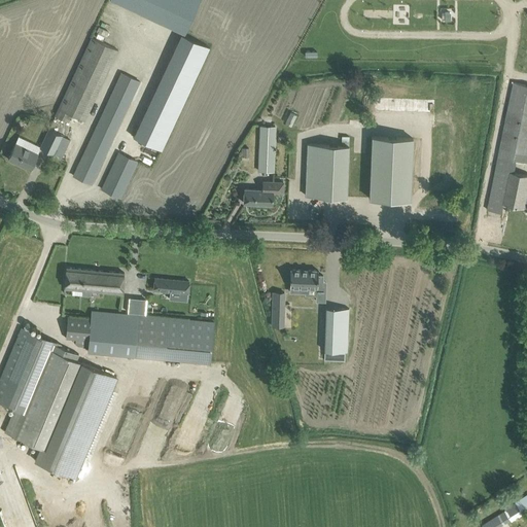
[(111,0),(184,34),(200,0),(111,0)]
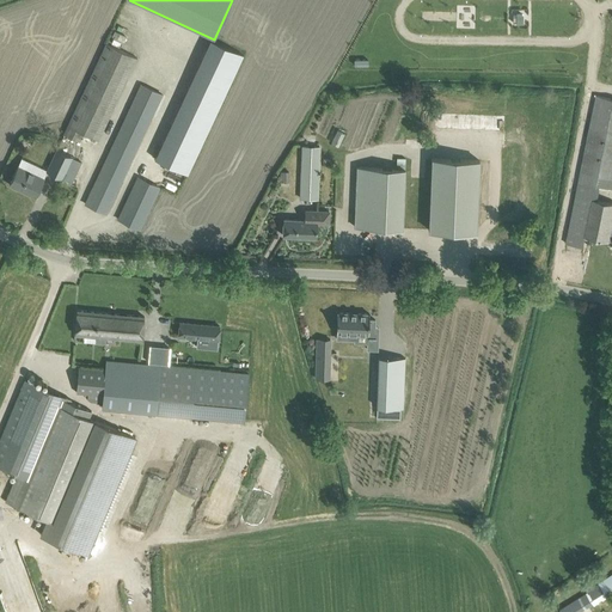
[(210,40),(154,159),(164,163),(188,173),(243,55),(214,41),(210,40)]
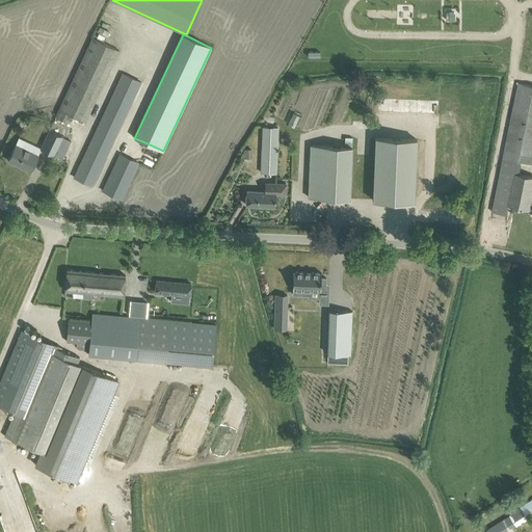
[(91,37),(55,116),(68,124),(72,116),(85,122),(110,68),(118,50),(91,37)]
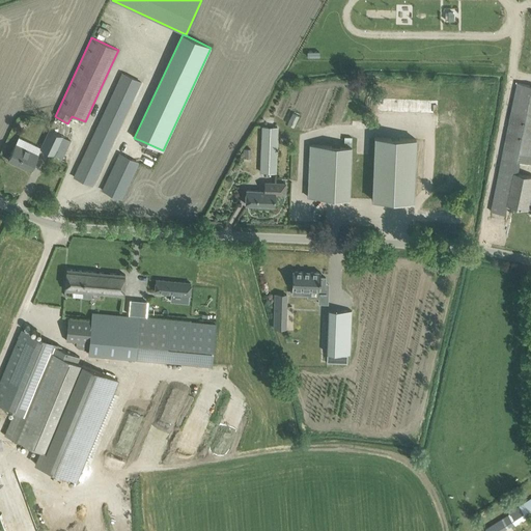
[(78,167),(74,176),(92,186),(96,176),(132,101),(141,82),(122,73),(113,92),(78,167)]
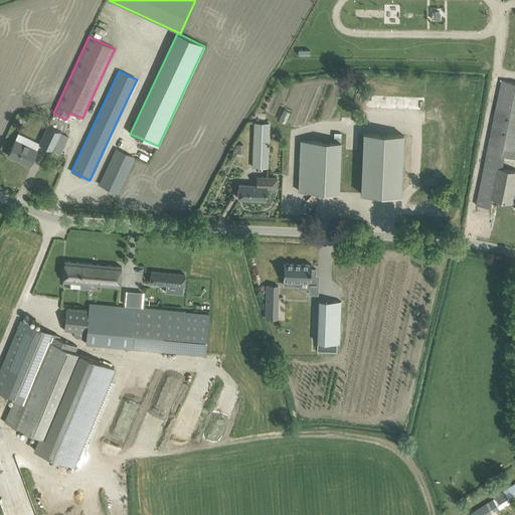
[(487,153),(486,159),(503,163),(504,159),(513,161),(513,159),(514,158),(514,82),(502,80),(502,82),(487,153)]
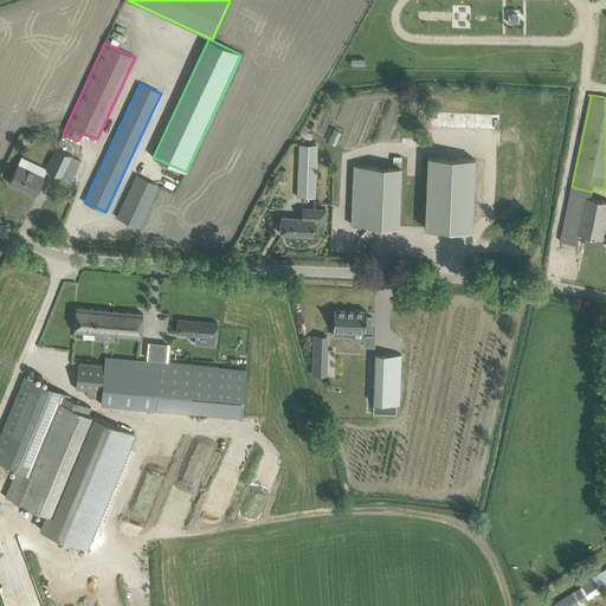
[(328,140),(336,143),(343,131),(334,127),(328,140)]
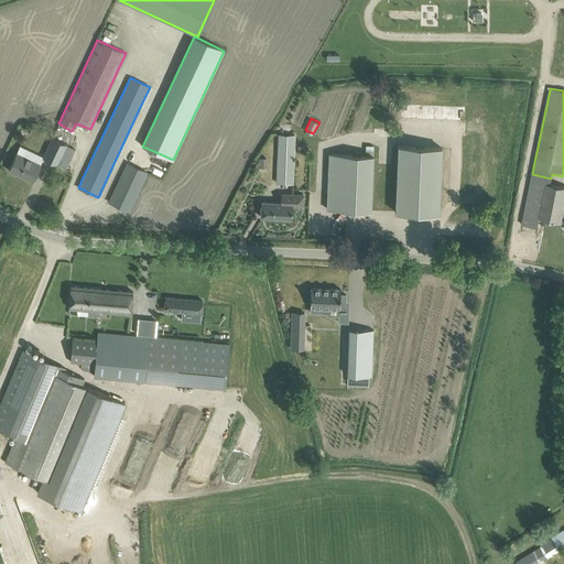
[(293,184),(295,134),(278,134),(277,183),(293,184)]
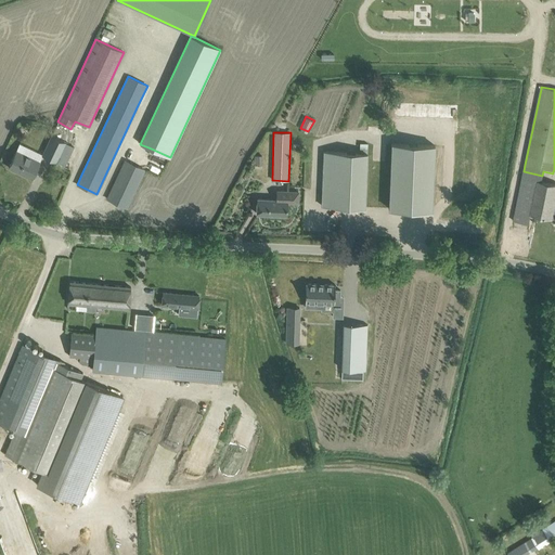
[(64,166),(73,146),(51,137),(42,155),(64,166)]
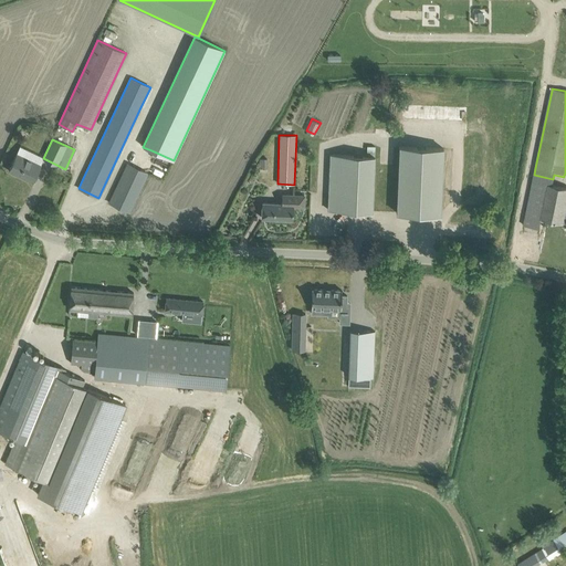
[(373,211),(373,200),(375,157),(375,146),(367,146),(367,156),(331,155),(327,210),(373,211)]
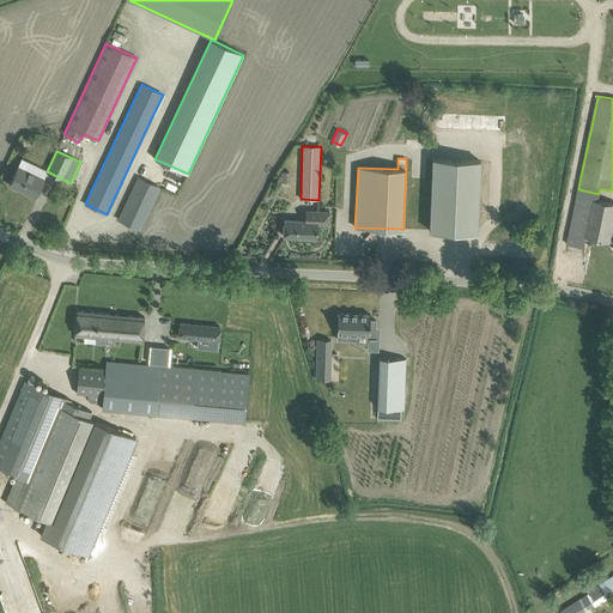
[(477,232),(478,220),(480,161),(432,158),(430,230),(477,232)]
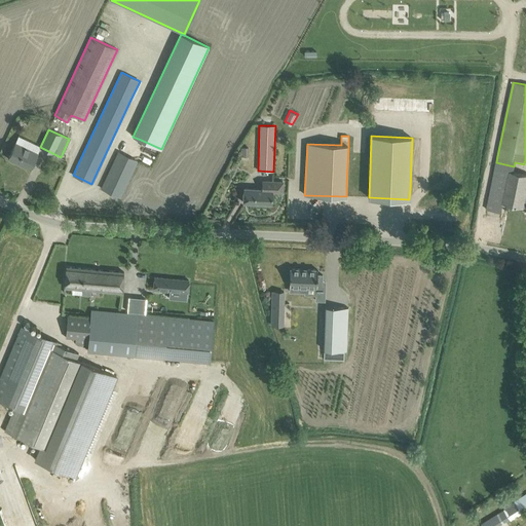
[(15,143),(12,149),(8,158),(30,168),(38,153),(15,143)]
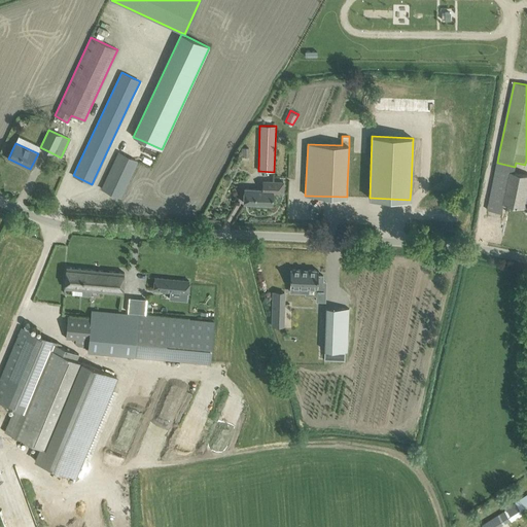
[(249,156),(249,148),(241,148),(241,156),(249,156)]
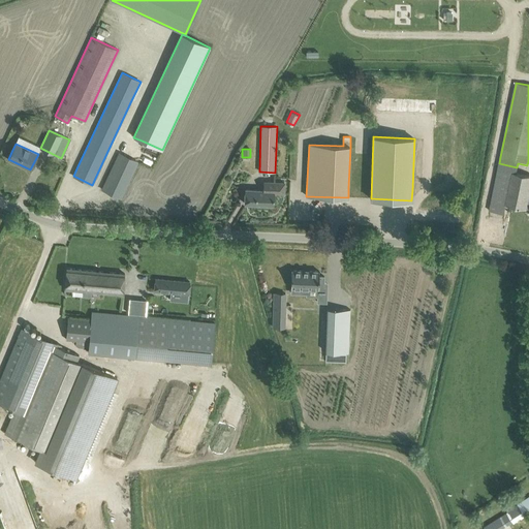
[(121,198),(125,189),(138,162),(119,153),(102,189),(121,198)]
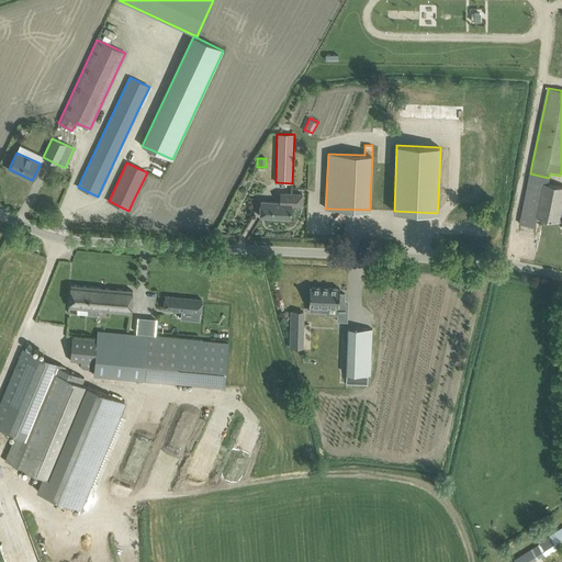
[(530,173),(523,214),(539,217),(559,222),(559,221),(560,214),(561,204),(561,186),(548,183),(549,178),(530,173)]
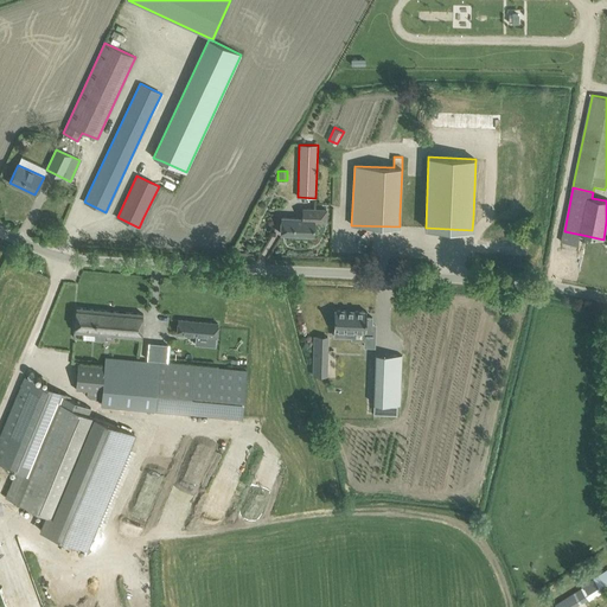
[(313,235),(314,221),(326,222),(326,210),(307,209),(306,218),(281,218),(281,234),(313,235)]
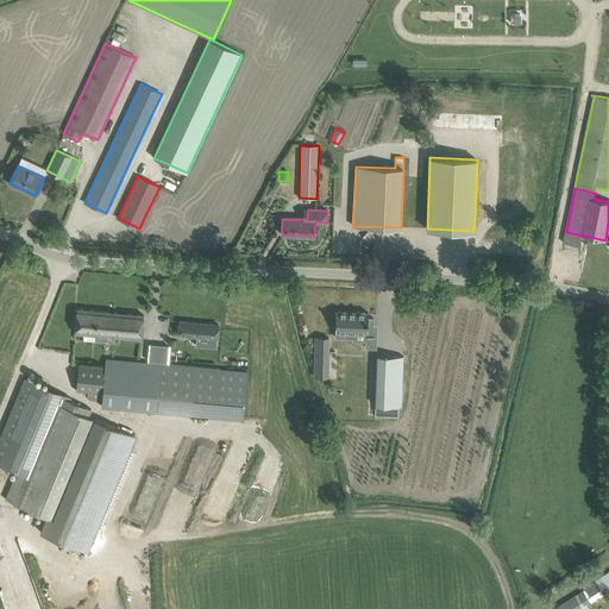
[(105,343),(106,336),(142,339),(144,315),(76,309),(74,333),(95,334),(94,341),(105,343)]
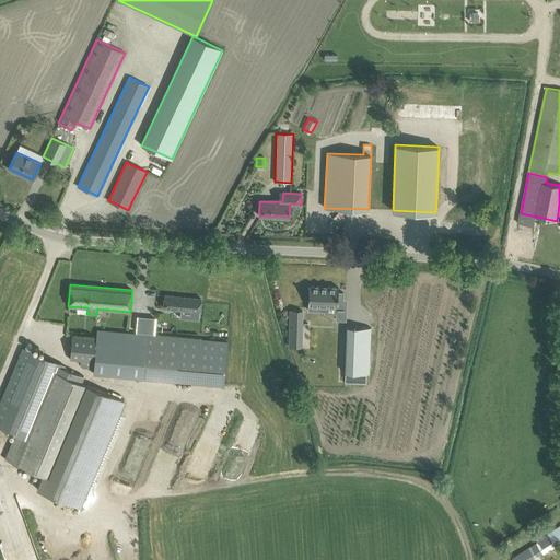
[(308,286),(307,305),(308,305),(308,311),(325,311),(325,305),(337,306),(336,319),(346,321),(346,305),(342,304),(343,292),(338,292),(338,287),(308,286)]
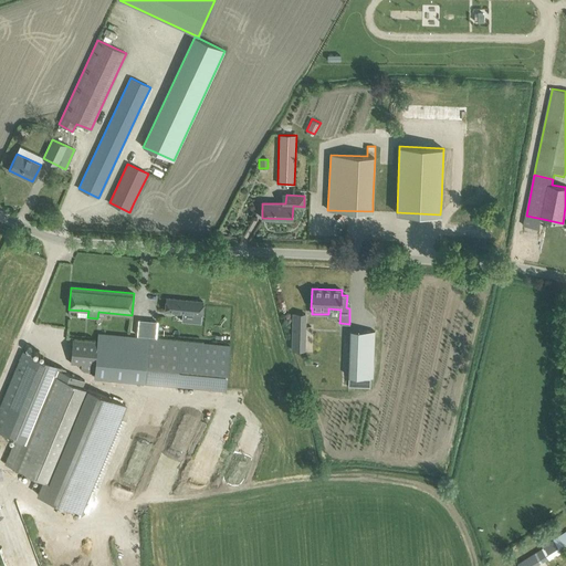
[(201,315),(202,302),(166,299),(165,312),(201,315)]
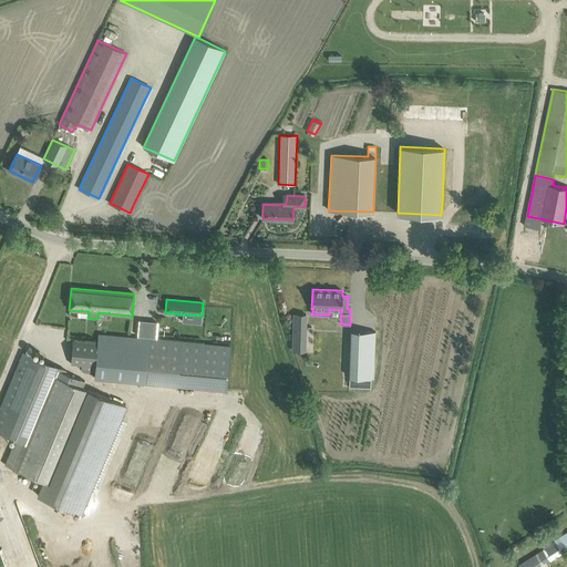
[(303,351),(305,327),(305,316),(294,315),(292,350),(303,351)]
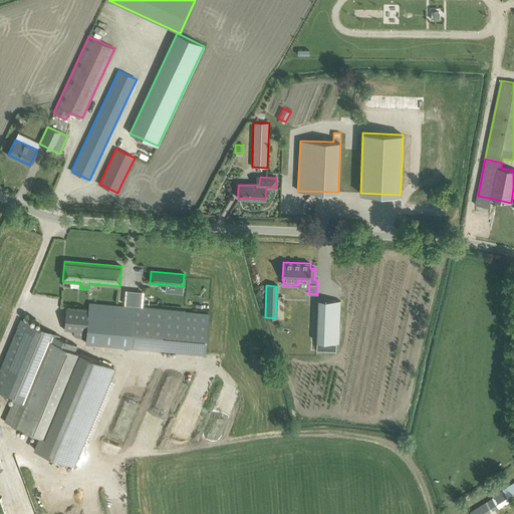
[(338,342),(340,310),(340,300),(318,300),(316,351),(336,352),(336,342),(338,342)]
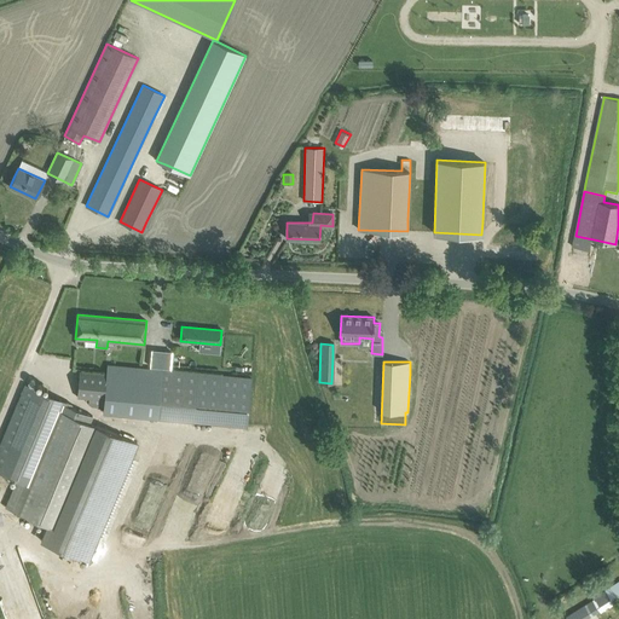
[(106,374),(79,371),(77,398),(104,400),(103,412),(247,424),(252,377),(106,365),(106,374)]
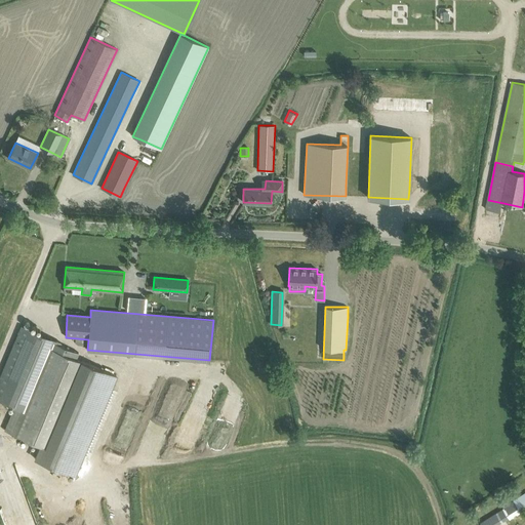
[(22,326),(0,375),(0,401),(19,409),(9,433),(38,445),(33,457),(72,475),(114,375),(84,362),(75,359),(78,353),(59,345),(61,342),(22,326)]
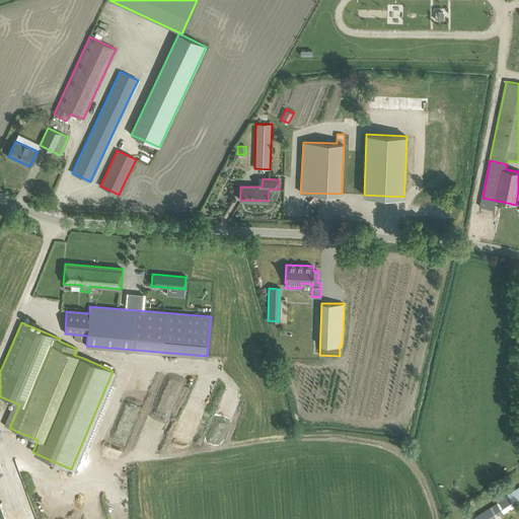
[(475,518),(493,518),(518,503),(518,490),(475,517),(475,518)]
